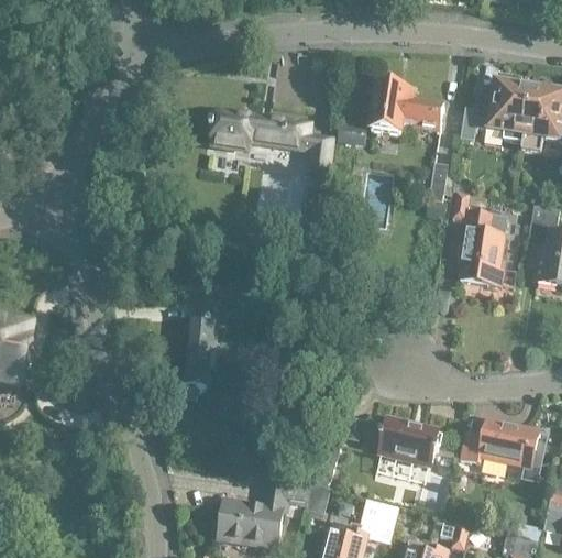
[(465,108),(460,139),(473,141),(475,128),(487,129),(488,129),(503,131),(502,139),(521,141),(530,88),(495,83),(493,95),(486,94),(483,111),(465,108)]
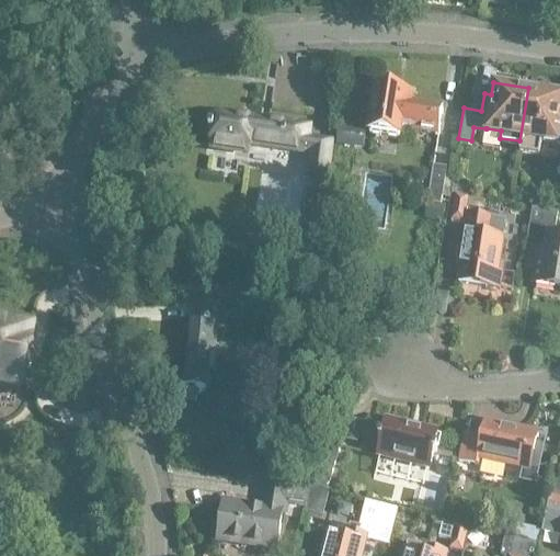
[(375,84),(368,131),(397,135),(399,124),(437,129),(442,104),(409,99),(410,90),(375,84)]
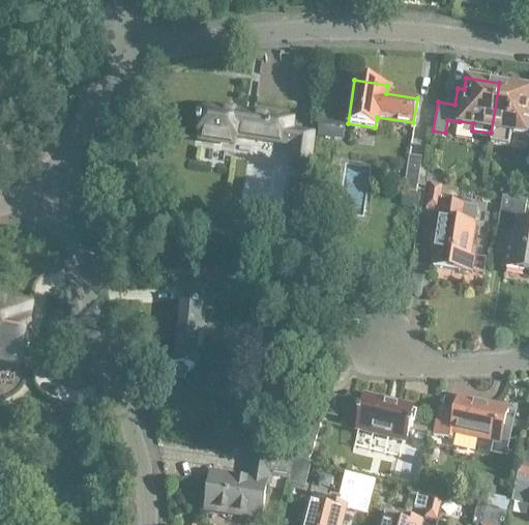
[(528,87),(499,83),(491,133),(509,136),(510,129),(525,132),(527,119),(528,119),(528,87)]
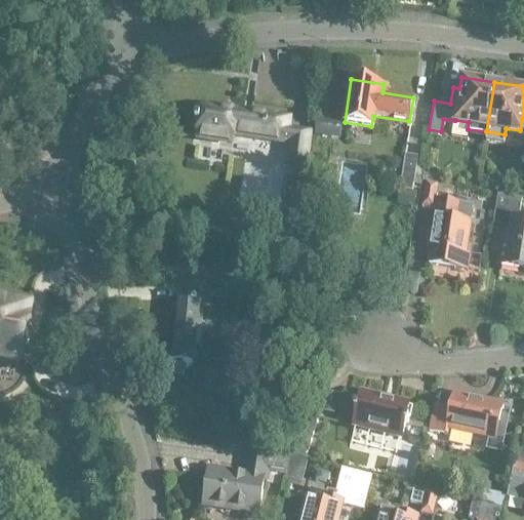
[(231,138),(232,130),(289,140),(287,162),(306,164),(310,129),(288,125),(289,112),(217,101),(216,104),(200,102),(195,132),(231,138)]
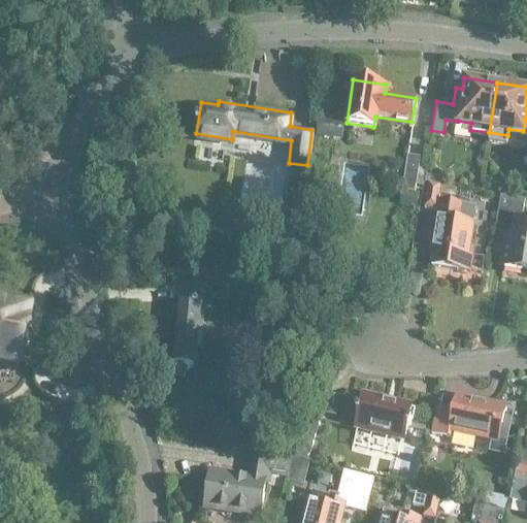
[(315,133),(341,136),(343,117),(318,112),(315,133)]
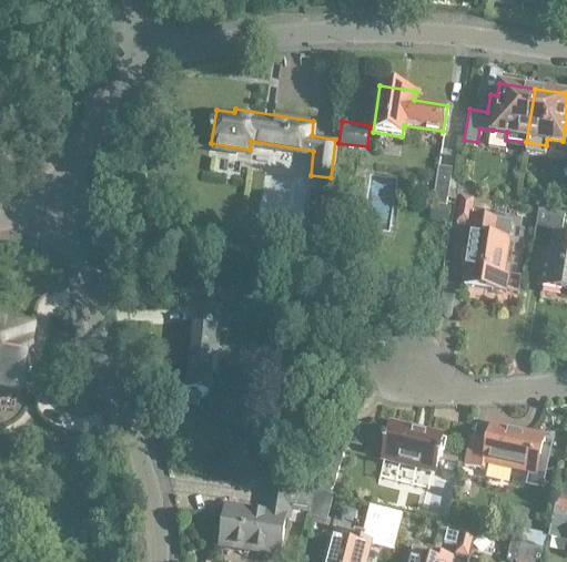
[(436,163),(431,201),(445,203),(446,200),(453,201),(454,194),(457,175),(449,174),(451,165),(436,163)]
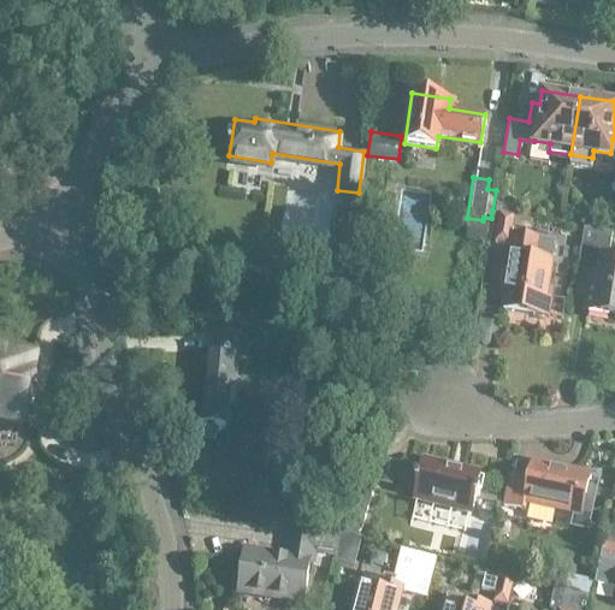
[(329,254),(346,255),(353,206),(333,203),(329,254)]
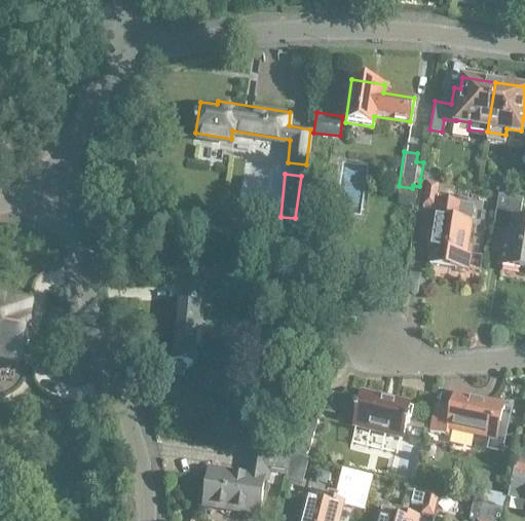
[(420,180),(419,186),(417,201),(422,202),(421,203),(435,206),(437,190),(449,192),(451,183),(433,180),(433,182),(420,180)]
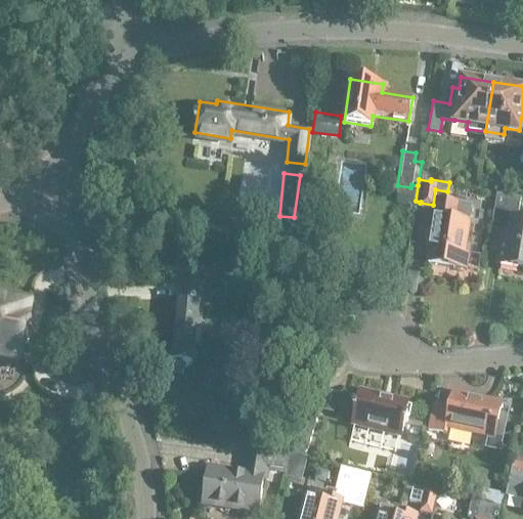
[(495,190),(491,221),(510,224),(507,242),(503,242),(499,262),(522,266),(522,220),(516,219),(520,195),(495,190)]
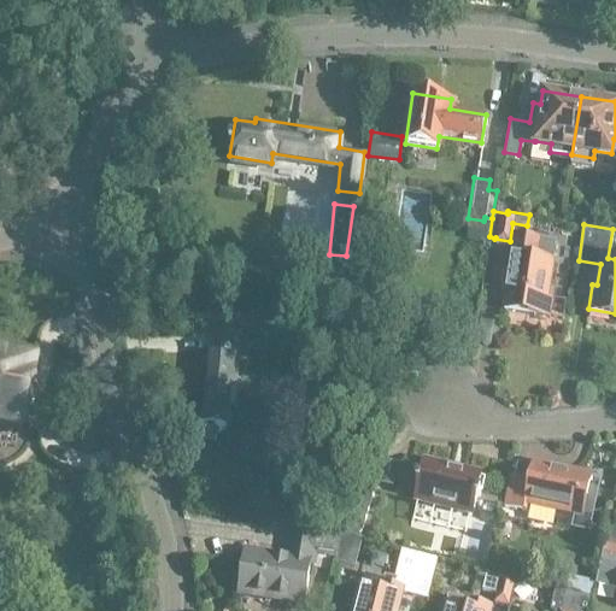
[(514,233),(512,247),(502,306),(550,315),(552,295),(544,295),(550,258),(533,256),(537,236),(514,233)]
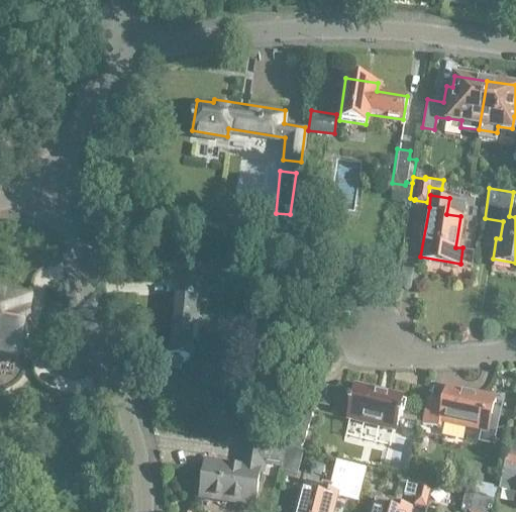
[(176,293),(170,353),(172,354),(171,365),(181,366),(183,357),(184,357),(184,355),(188,355),(190,337),(197,339),(201,322),(202,321),(202,320),(199,320),(201,298),(208,298),(211,265),(185,262),(182,294),(176,293)]
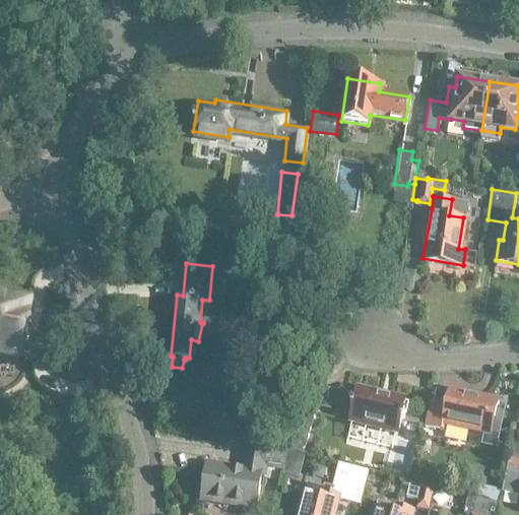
[(0,349),(18,355),(27,310),(23,310),(25,300),(0,294),(0,349)]
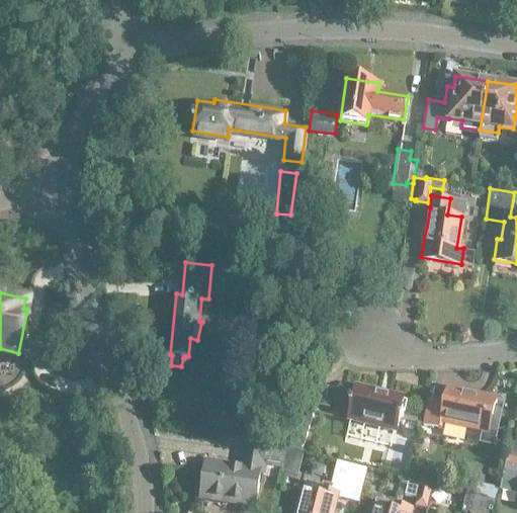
[(350,404),(347,417),(396,429),(399,415),(401,416),(402,412),(400,411),(403,397),(389,394),(389,392),(386,392),(386,394),(377,392),(377,390),(375,390),(375,391),(354,386),(351,400),(349,399),(348,403),(350,404)]
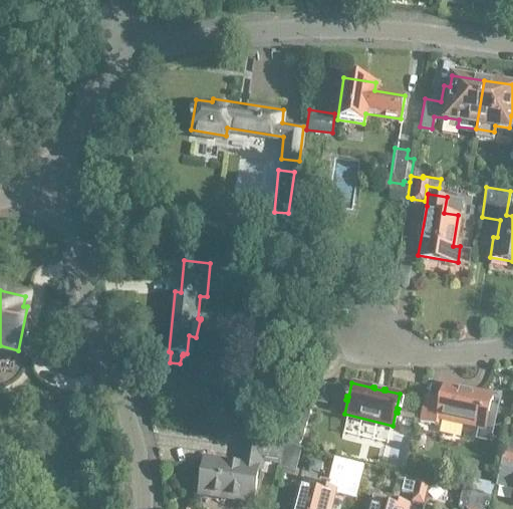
[(484,426),(487,412),(495,414),(499,398),(491,396),(491,395),(470,390),(470,394),(442,388),(441,396),(425,393),(420,419),(438,423),(440,417),(484,426)]
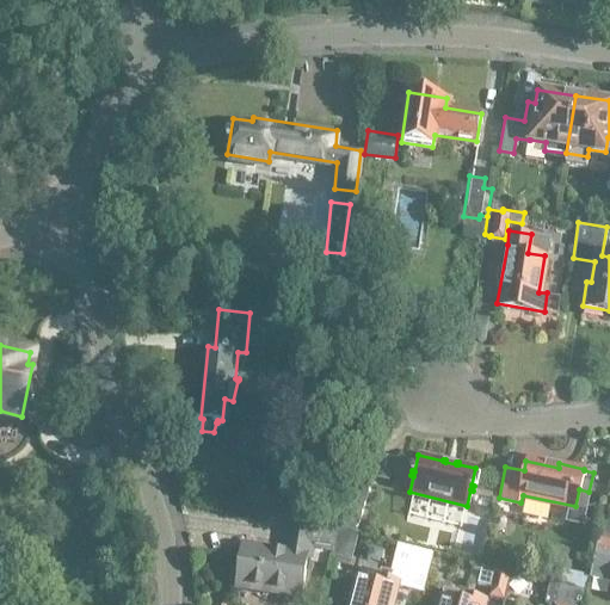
[(353,479),(339,524),(355,530),(364,500),(370,483),(353,479)]
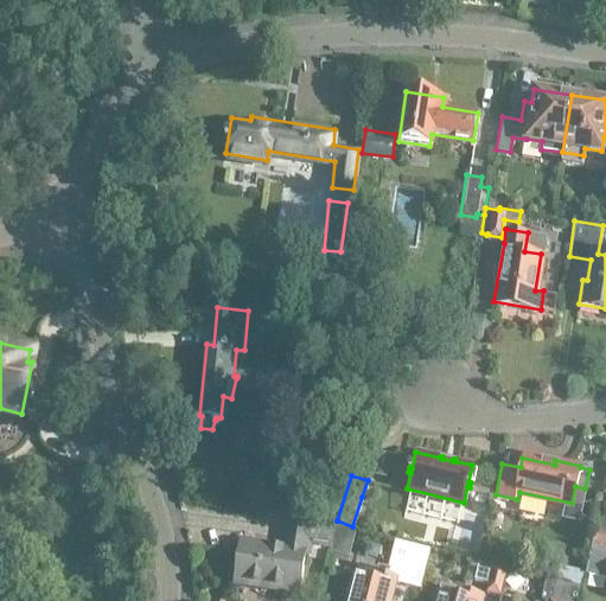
[(289,505),(287,519),(284,545),(238,539),(233,579),(298,588),(303,556),(308,556),(310,544),(330,547),(337,512),(289,505)]
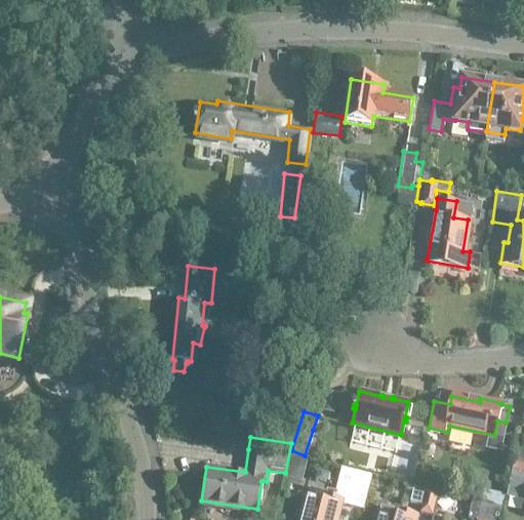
[(523,458),(514,456),(507,495),(511,496),(523,498),(523,458)]
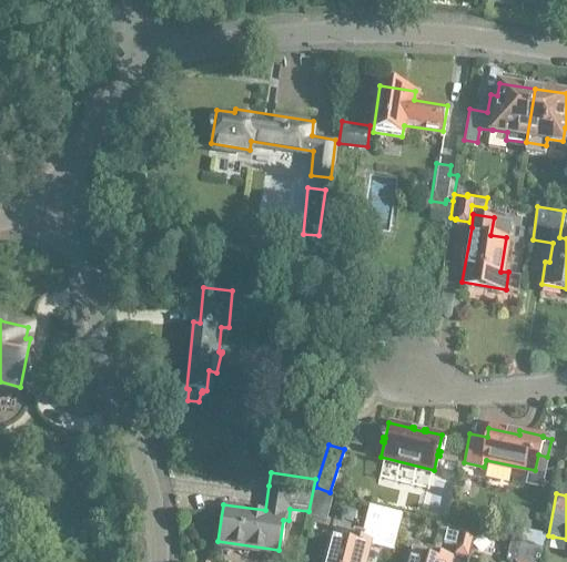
[(334,524),(332,535),(324,561),(363,561),(368,540),(393,547),(403,511),(371,503),(364,529),(353,525),(352,529),(334,524)]
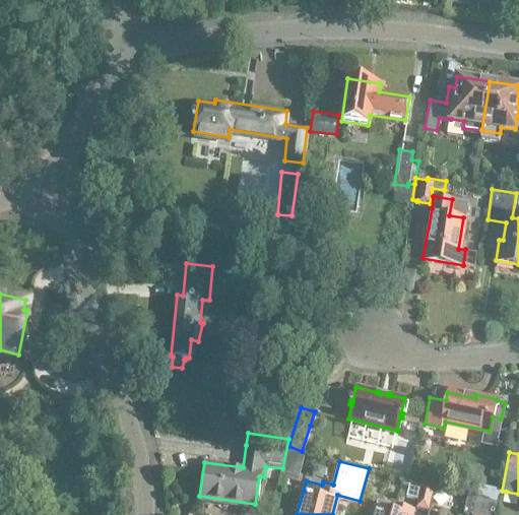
[(408,478),(404,495),(416,498),(414,506),(427,509),(433,485),(419,481),(408,478)]
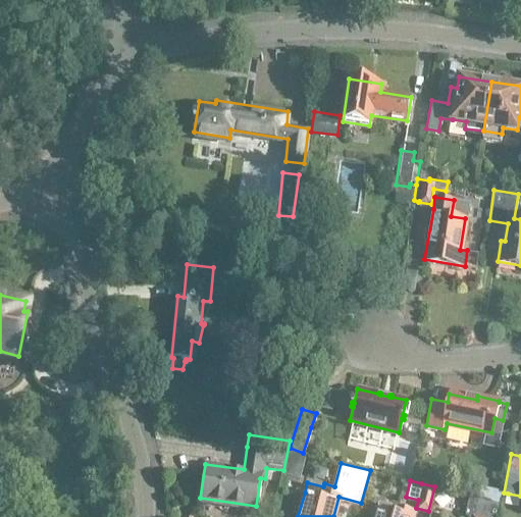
[(471,513),(469,516),(495,516),(499,503),(476,498),(472,514),(471,513)]
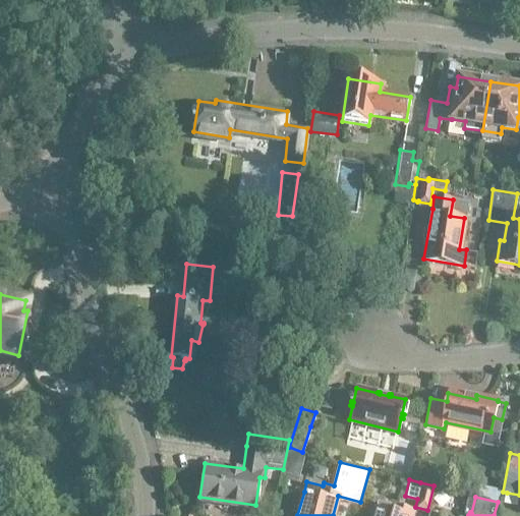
[(409,515),(411,510),(395,506),(394,512),(378,507),(374,515),(409,515)]
